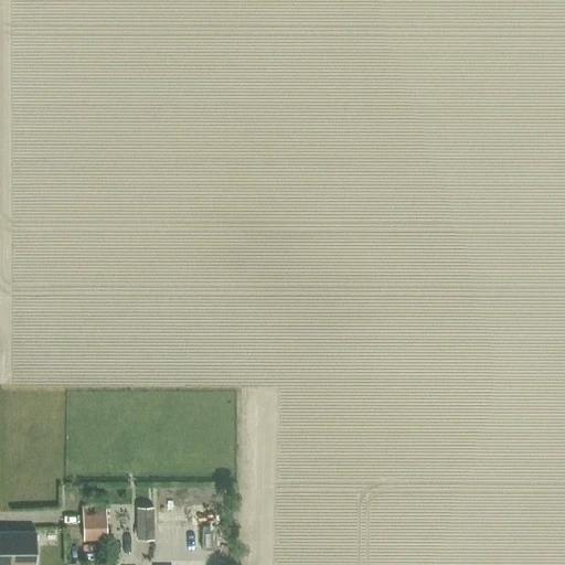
[(106,539),(106,522),(105,505),(98,505),(98,501),(87,501),(87,505),(81,505),(83,540),(106,539)]
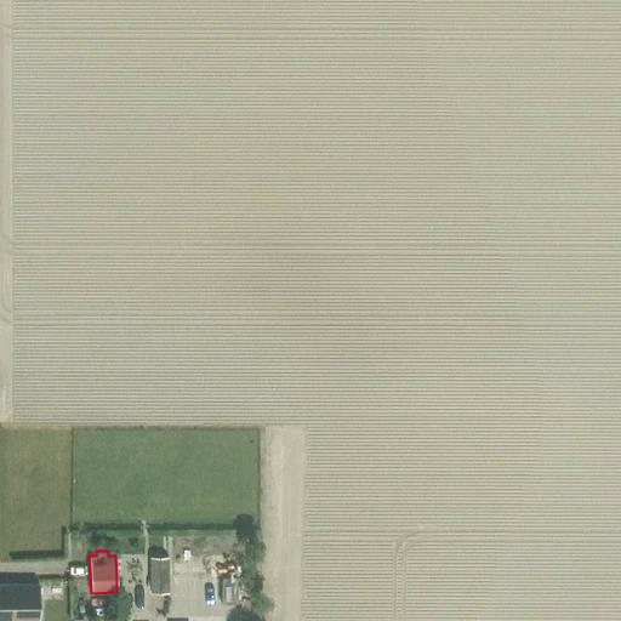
[(149,558),(151,592),(167,592),(166,557),(149,558)]
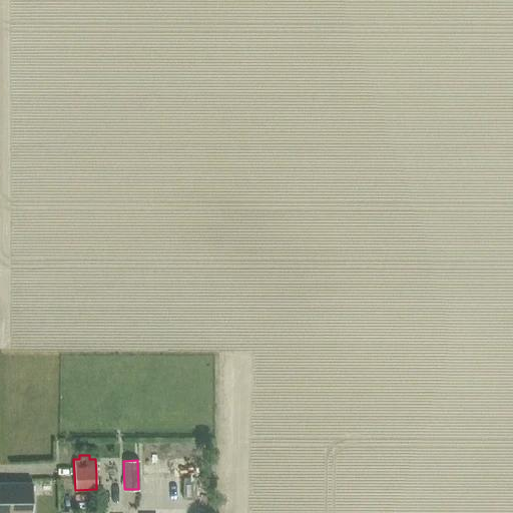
[(197,500),(197,474),(182,475),(183,500),(197,500)]
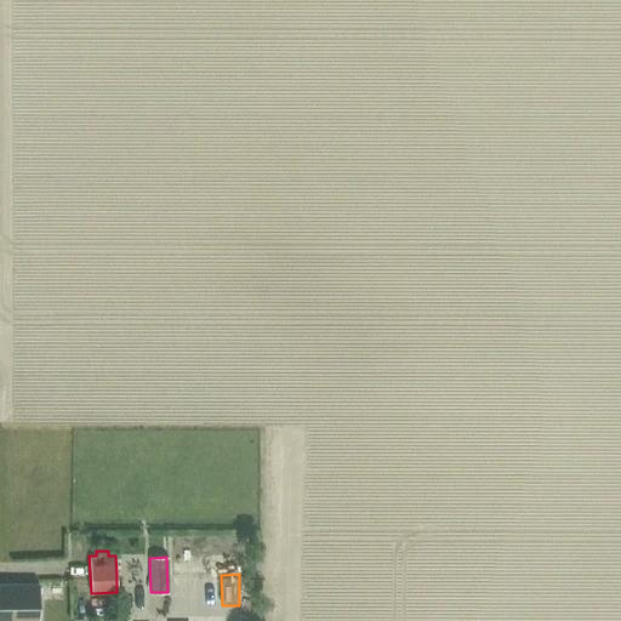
[(0,584),(0,620),(36,620),(36,584),(0,584)]
